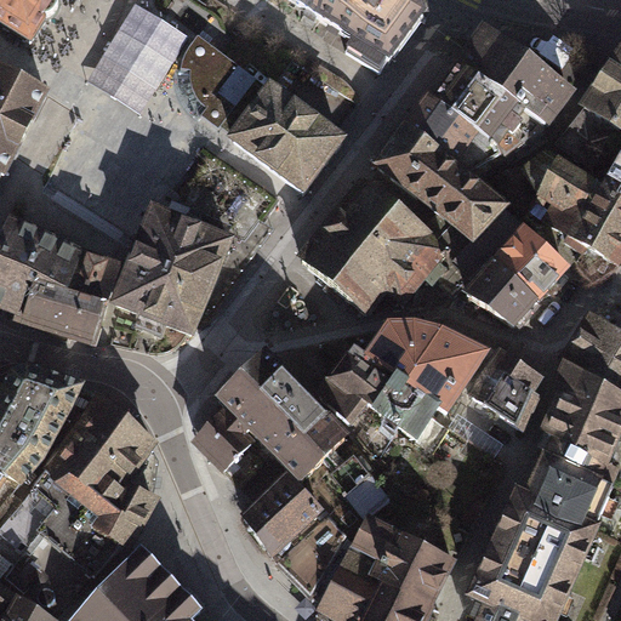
[(67,0),(0,0),(0,33),(35,55),(67,0)]
